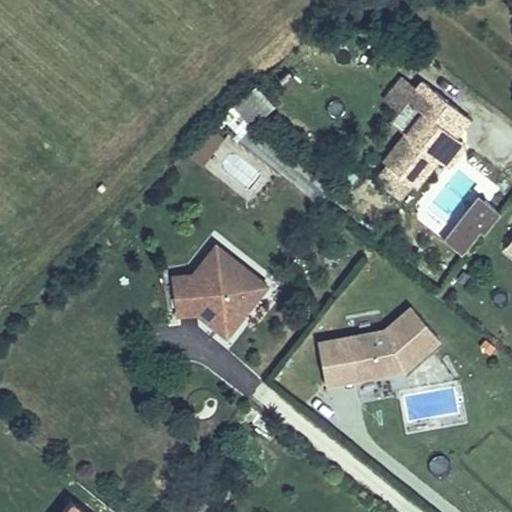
[(375,145),(379,148),(367,162),(392,183),(404,169),(407,172),(429,145),(449,122),(437,112),(454,92),(460,85),(425,55),(419,62),(406,51),(387,73),(401,85),(416,97),(398,119),(375,145)]
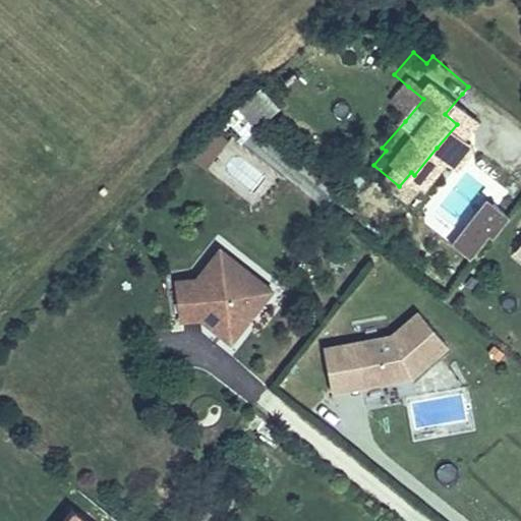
[(238,146),(278,107),(257,87),(219,125),(238,146)]
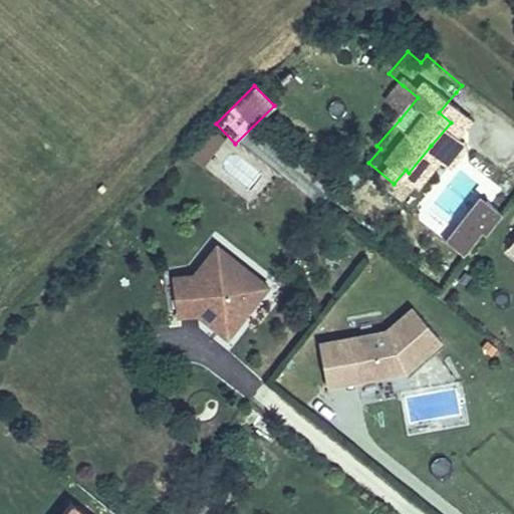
[(418,97),(403,85),(384,107),(400,119),(418,97)]
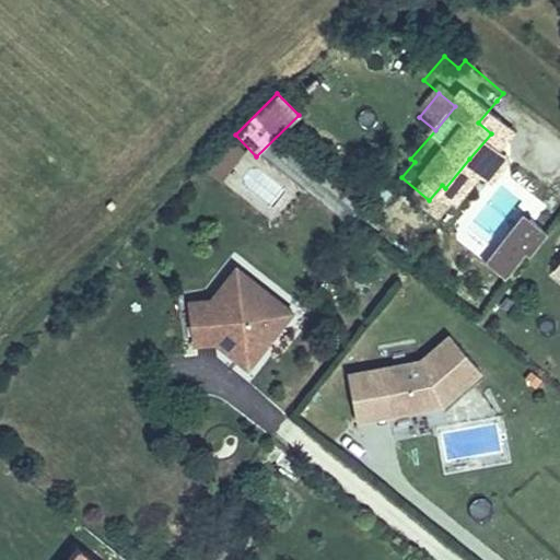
[(516,104),(503,93),(478,123),(491,133),(516,104)]
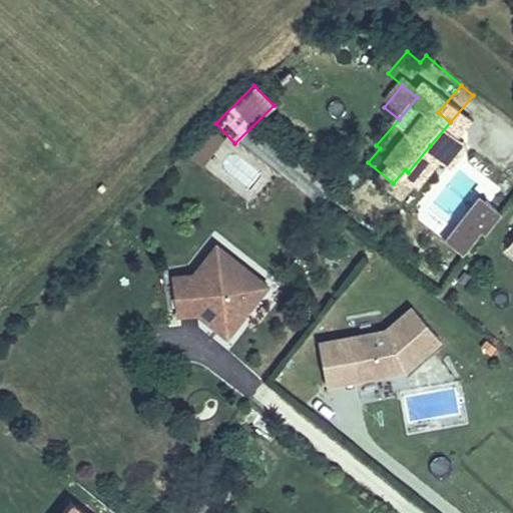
[(461,130),(450,122),(430,145),(441,154),(461,130)]
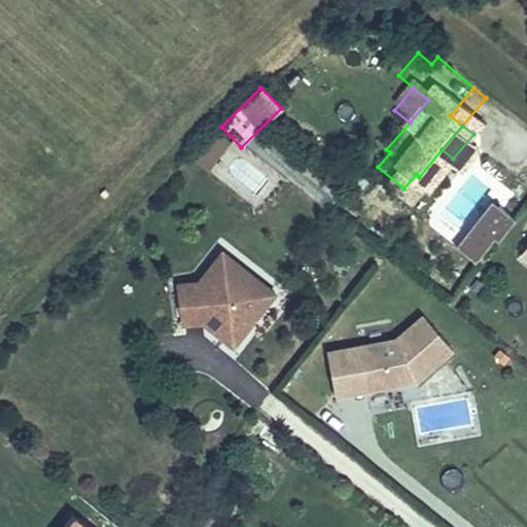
[(214,135),(192,162),(206,172),(227,146),(214,135)]
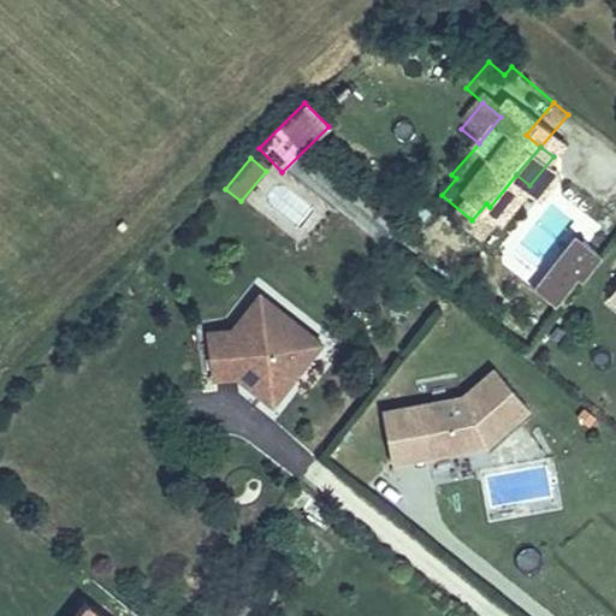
[(555,311),(599,258),(573,235),(528,288),(555,311)]
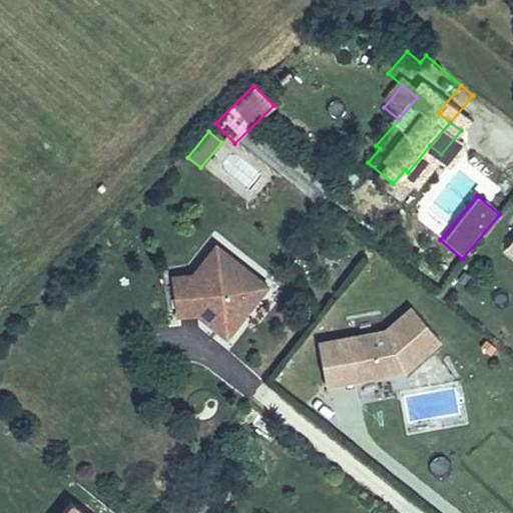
[(512,214),(502,228),(512,237),(512,214)]
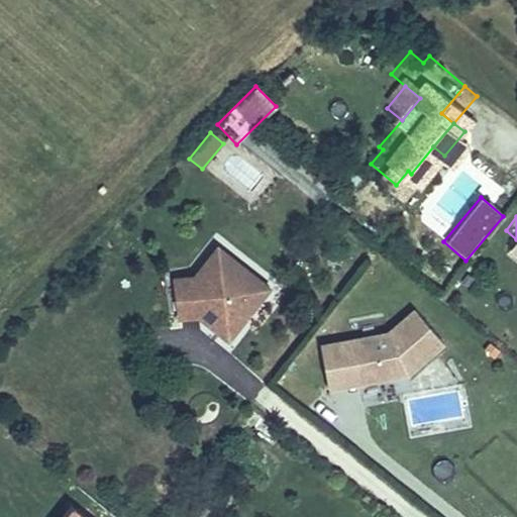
[(232,308),(264,268),(212,226),(189,256),(170,259),(174,298),(193,296),(211,310),(232,308)]
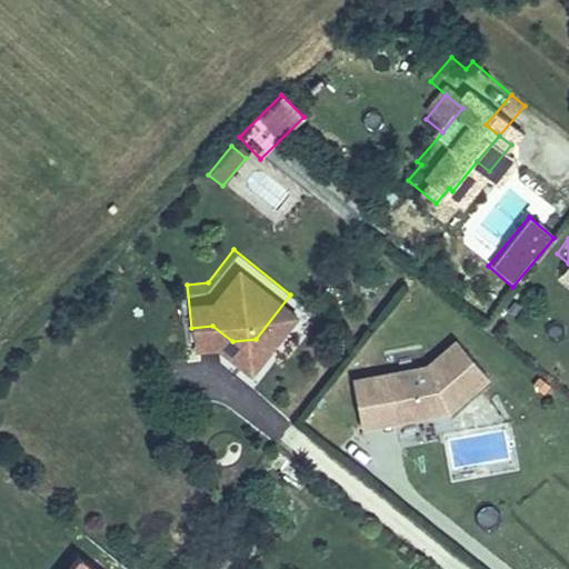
[(441,390),(481,357),(450,320),(420,347),(346,360),(351,389),(386,382),(389,400),(441,390)]
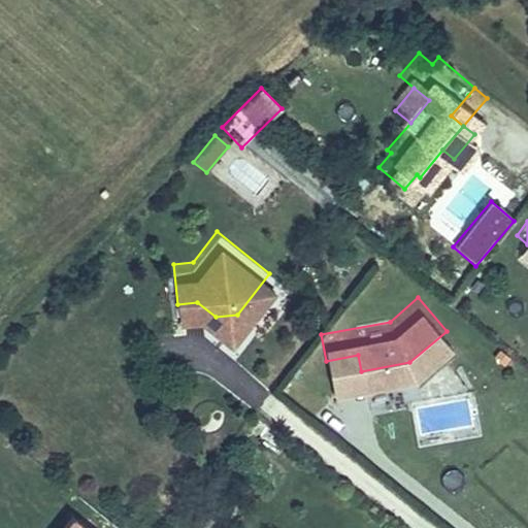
[(361,371),(358,355),(326,361),(329,377),(361,371)]
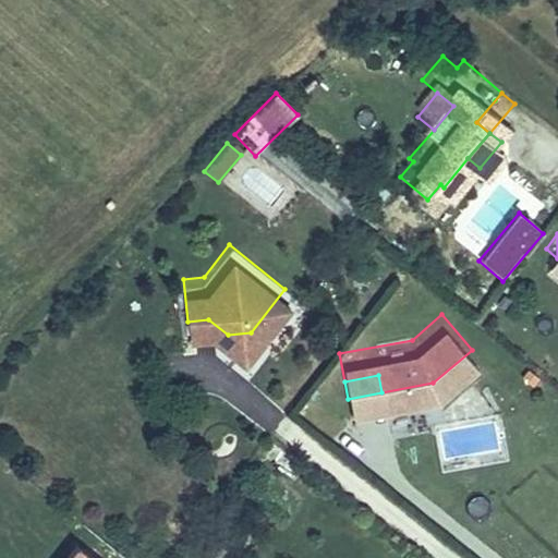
All buildings are outlined.
